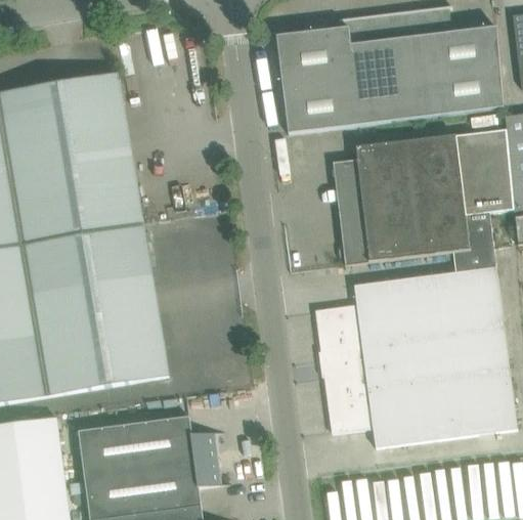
[(276,35),(288,133),(503,107),(496,26),(451,32),(448,6),(347,17),(338,18),(339,20),(341,19),(342,27),(276,35)]
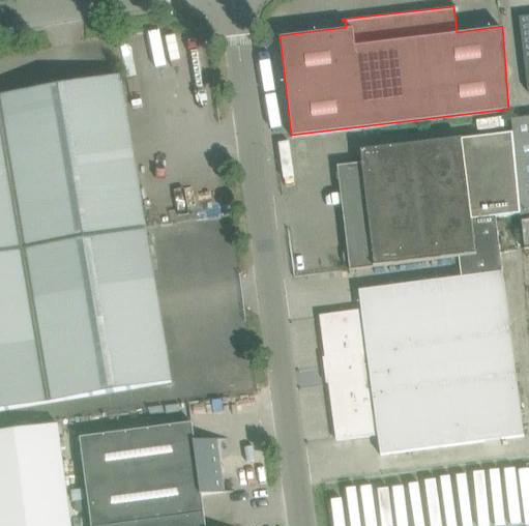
[(528,12),(518,15),(521,35),(527,89),(528,88),(528,12)]
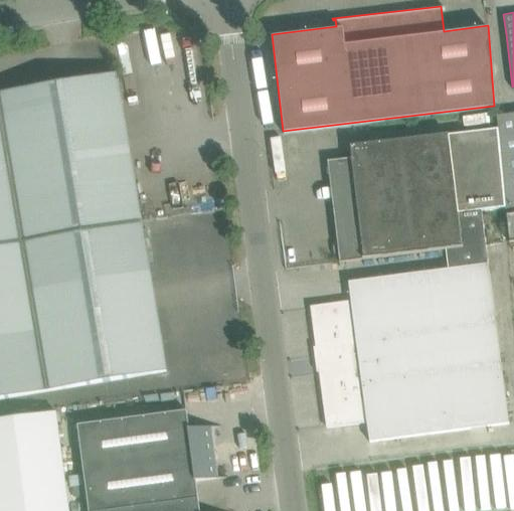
[(0,117),(120,97),(116,70),(0,90),(0,117)]
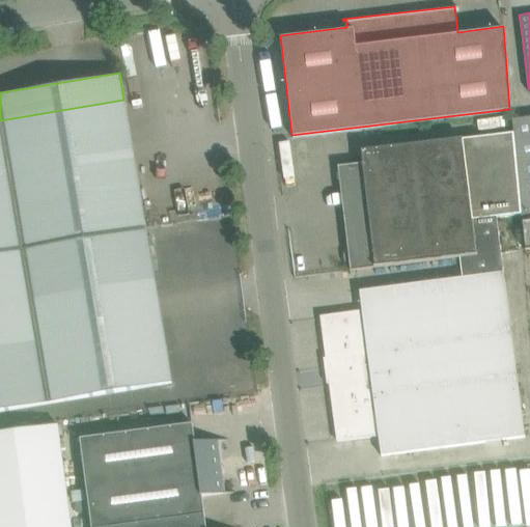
[(0,265),(147,240),(123,100),(0,120),(0,265)]
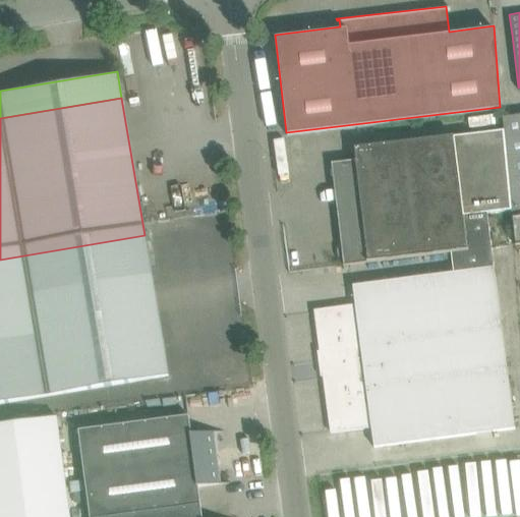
[(519,111),(502,115),(503,127),(510,209),(511,216),(519,214),(519,111)]
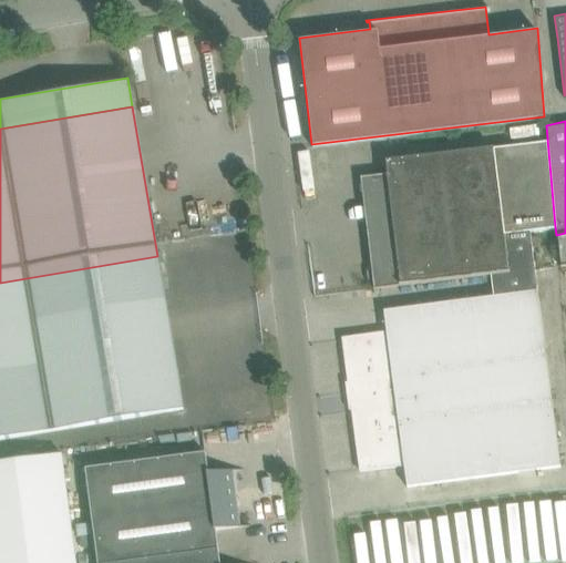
[(399,284),(507,270),(534,267),(530,229),(555,227),(547,139),(384,159),(400,283),(399,283),(399,284)]
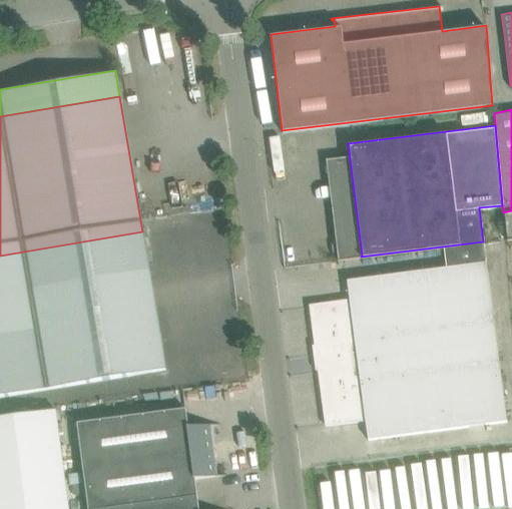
[(511,210),(503,212),(507,237),(511,236),(511,210)]
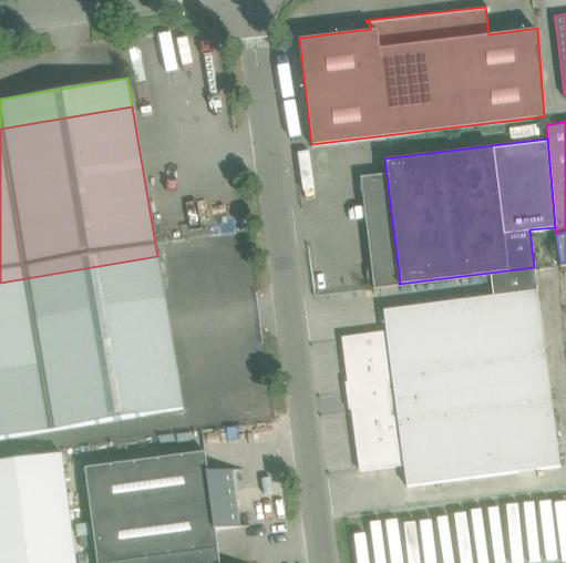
[(157,256),(0,283),(0,436),(182,406),(157,256)]
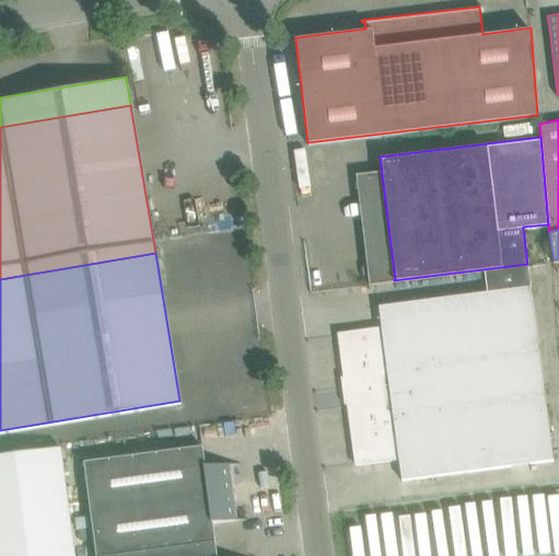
[(527,264),(501,267),(503,288),(377,304),(381,325),(337,332),(354,462),(398,456),(400,478),(422,475),(552,458),(530,284),(527,264)]
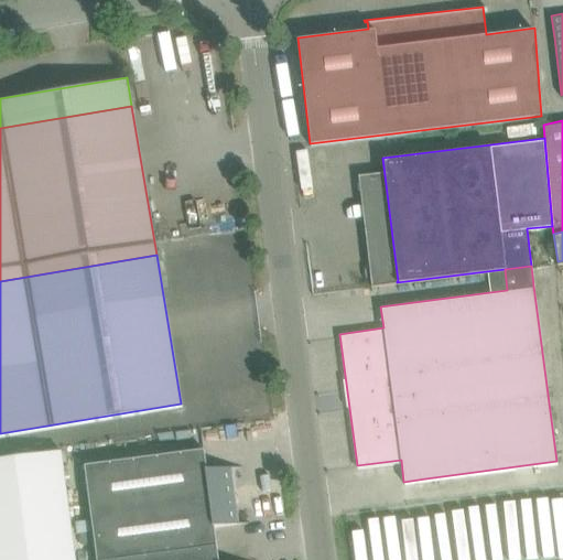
[(74,559),(60,448),(0,455),(0,559),(74,559)]
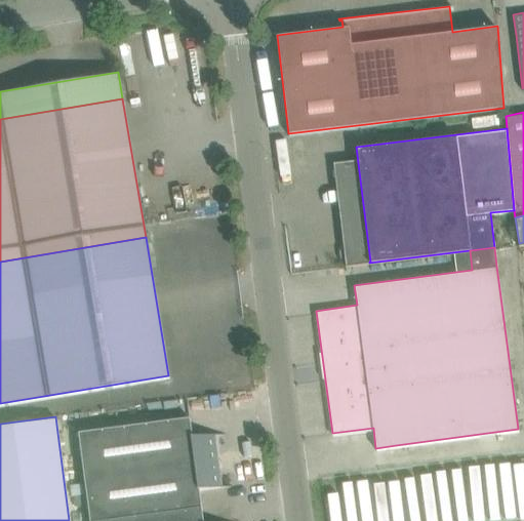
[(78,431),(84,476),(217,458),(213,433),(225,432),(225,431),(192,435),(189,416),(78,431)]
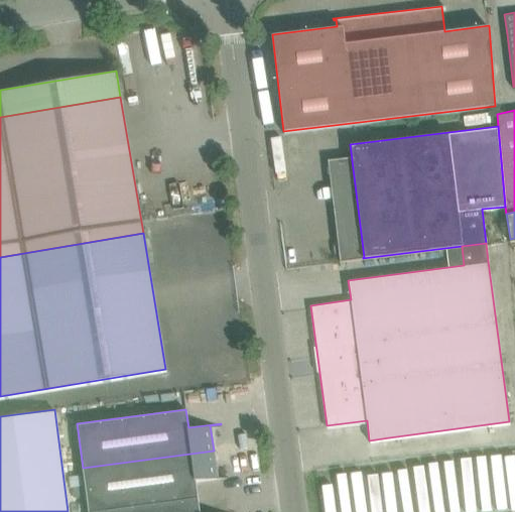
[(83,468),(89,511),(198,497),(196,479),(227,475),(227,474),(217,475),(214,451),(83,468)]
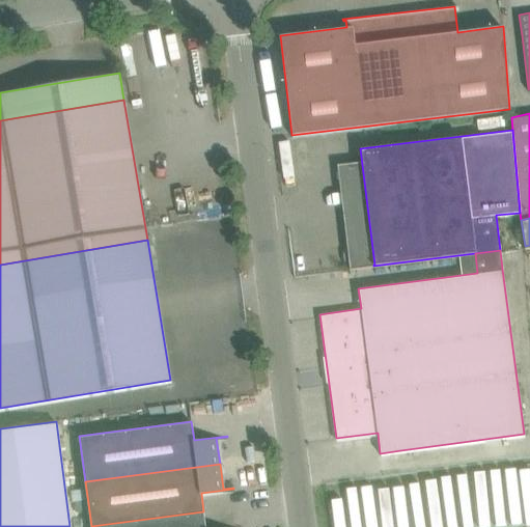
[(355,492),(358,526),(437,526),(436,514),(421,516),(418,491),(386,495),(385,489),(355,492)]
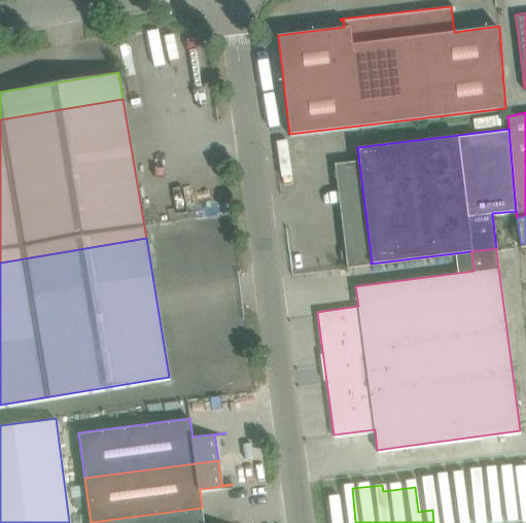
[(74,495),(75,507),(85,506),(84,494),(74,495)]
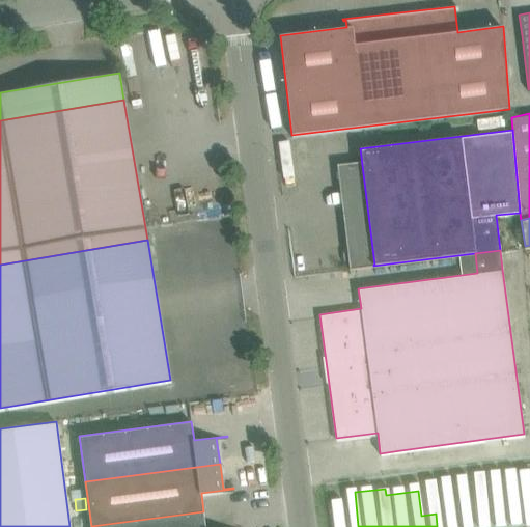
[(91,526),(90,526),(239,526),(229,526),(205,526),(203,511),(91,526)]
